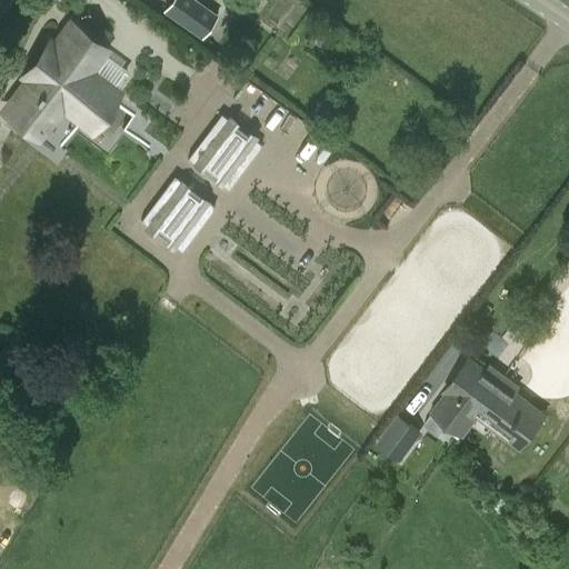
[(195,0),(171,0),(165,10),(200,37),(216,15),(195,0)]
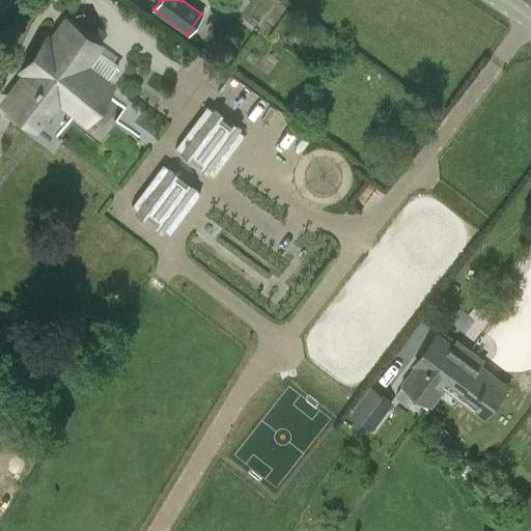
[(92,45),(65,25),(45,53),(39,49),(30,60),(35,64),(8,101),(32,119),(58,89),(85,109),(101,87),(75,67),(92,45)]
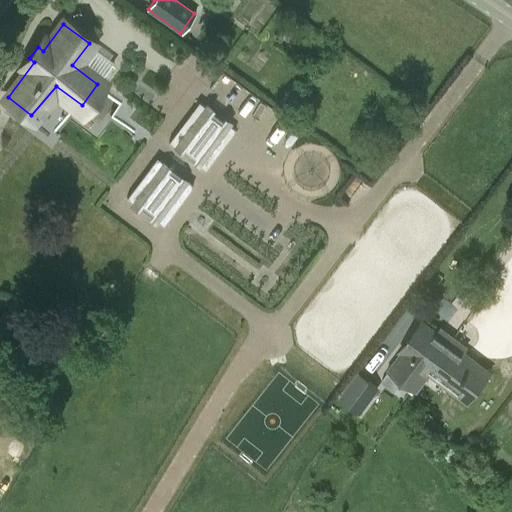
[(103,89),(85,113),(103,126),(121,102),(103,89)]
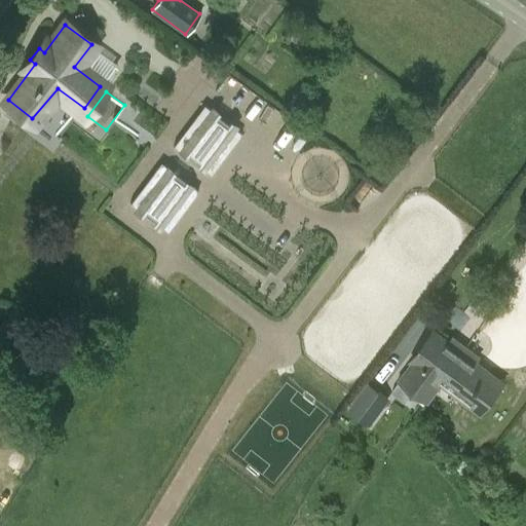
[(236,128),(210,108),(204,105),(173,146),(178,149),(205,170),(211,174),(241,133),(236,128)]
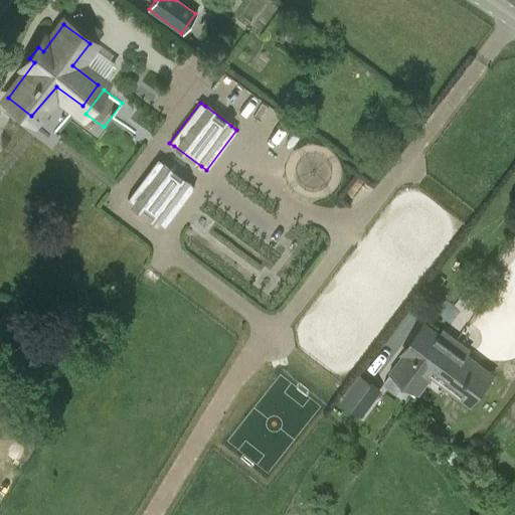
[(158,158),(128,198),(133,202),(159,222),(164,226),(195,186),(189,182),(163,162),(158,158)]
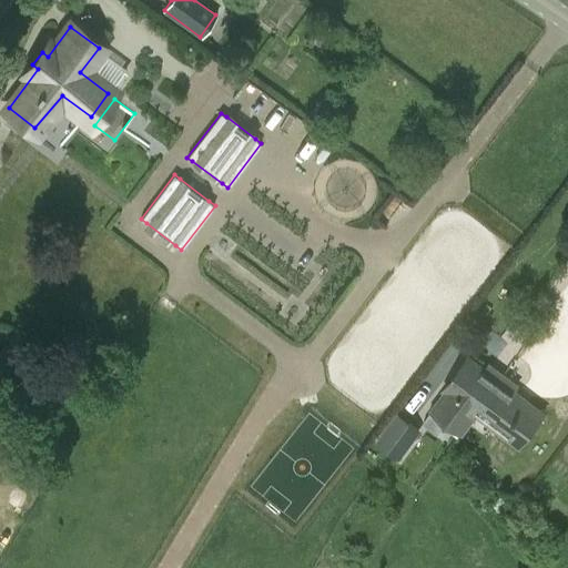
[(470,414),(495,381),(464,357),(439,391),(442,393),(427,412),(457,434),(465,423),(472,415),(470,414)]
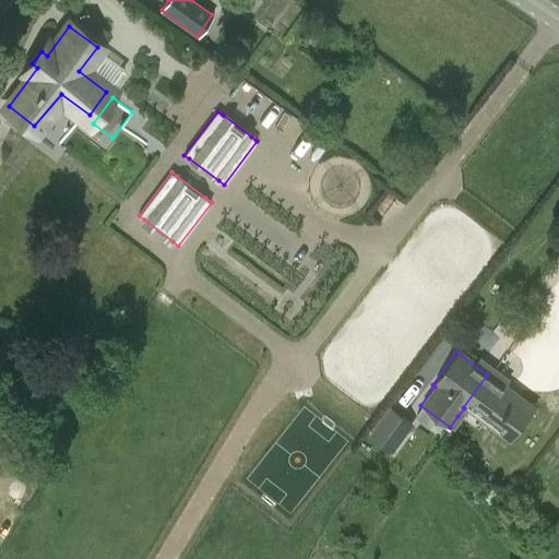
[(464,408),(458,416),(475,429),(480,420),(508,441),(532,408),(504,388),(487,375),(463,407),(464,408)]
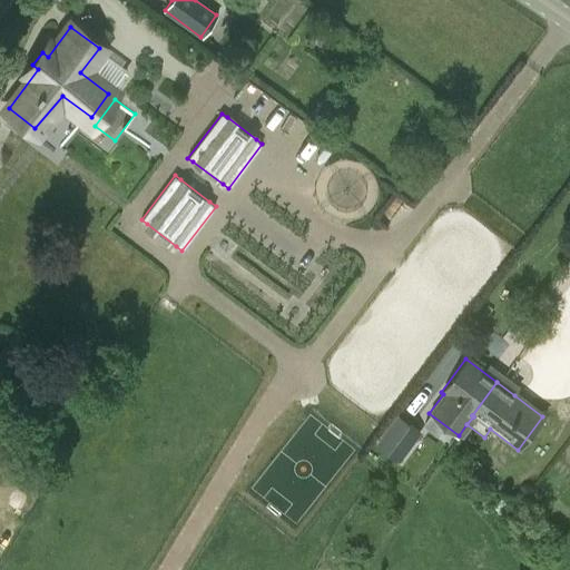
[(401,416),(380,444),(399,459),(420,431),(401,416)]
